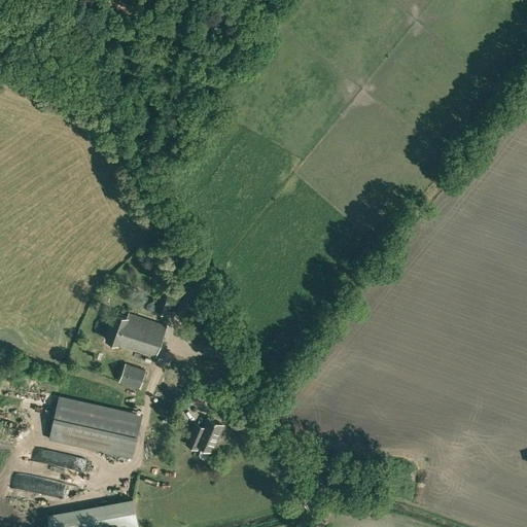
[(168,315),(174,297),(162,292),(154,311),(168,315)]
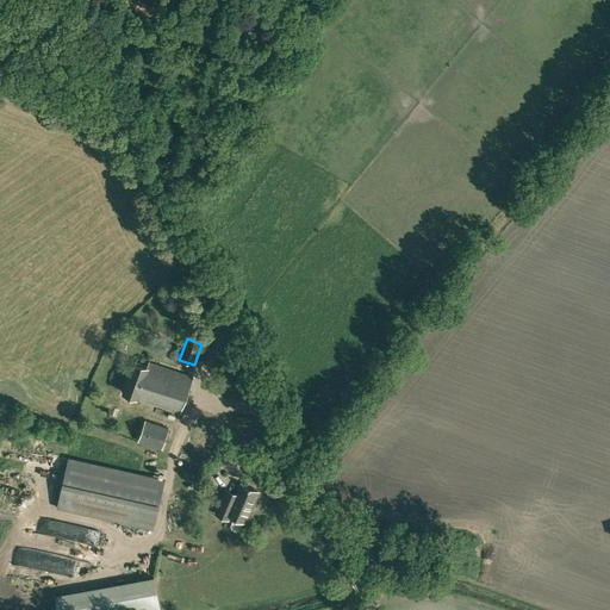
[(180,412),(192,375),(148,361),(147,366),(134,362),(123,392),(136,397),(136,398),(180,412)]
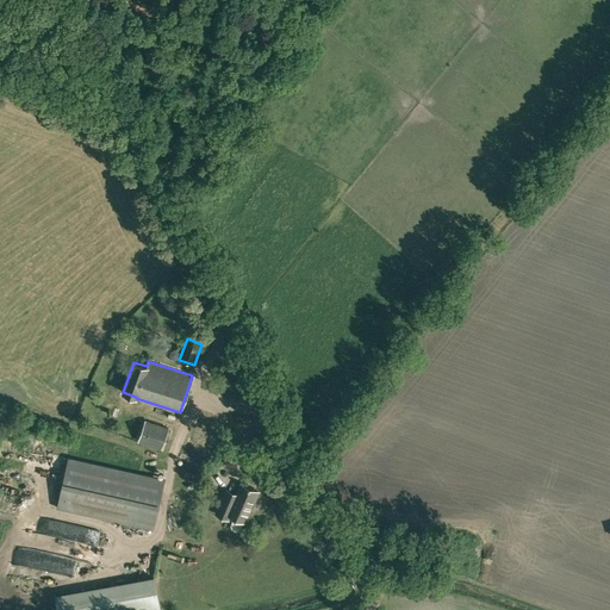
[(161,448),(168,428),(145,421),(138,441),(161,448)]
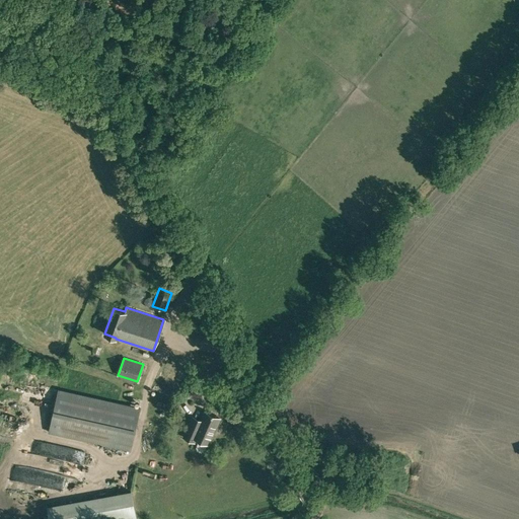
[(140,408),(59,388),(48,433),(131,450),(140,408)]
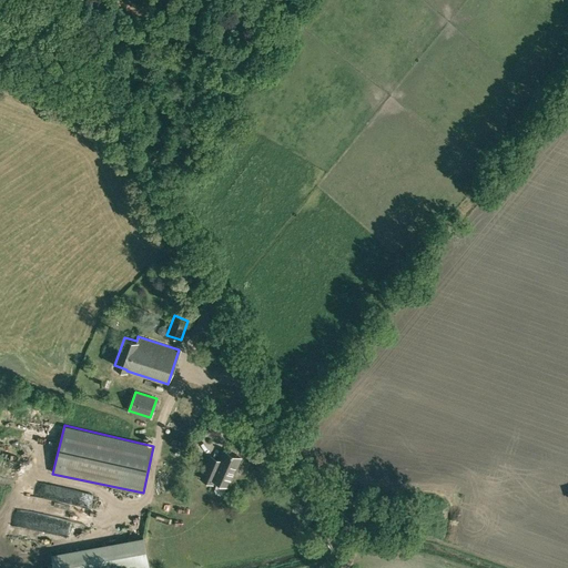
[(240,457),(224,450),(220,459),(210,454),(208,460),(209,460),(201,478),(212,484),(214,479),(227,486),(240,457)]
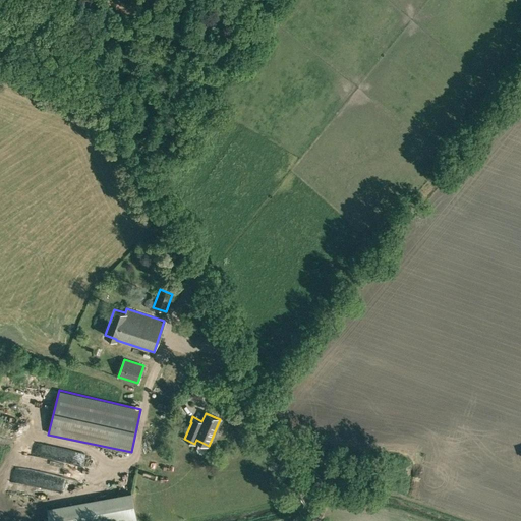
[(110,460),(108,465),(116,468),(118,463),(110,460)]
